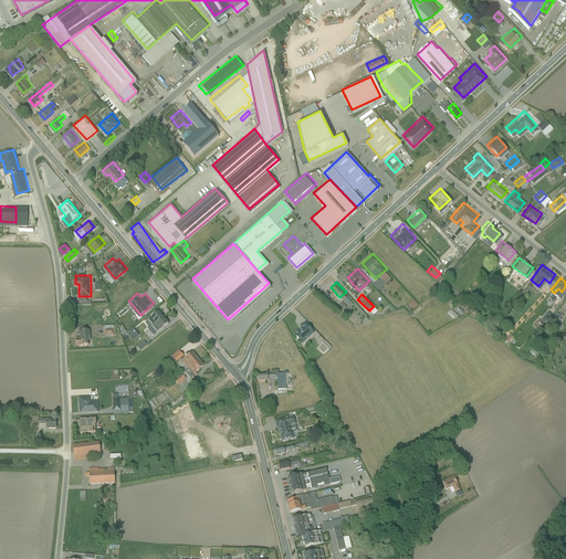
[(409,295),(404,299),(408,304),(413,301),(409,295)]
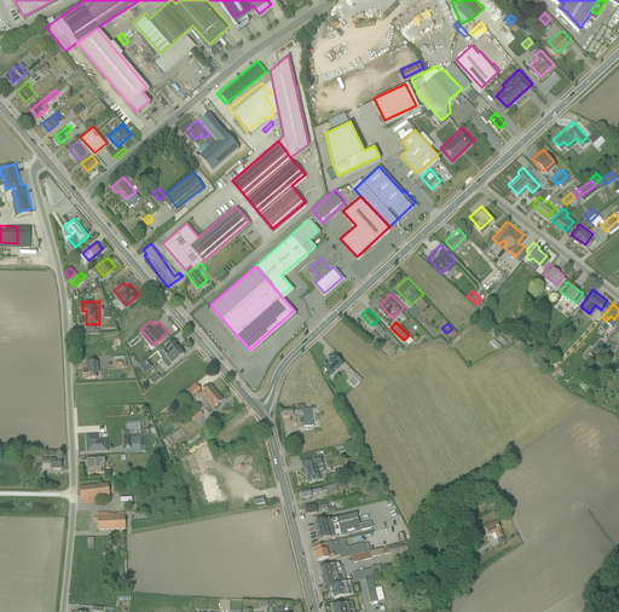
[(180,345),(175,338),(163,347),(169,354),(180,345)]
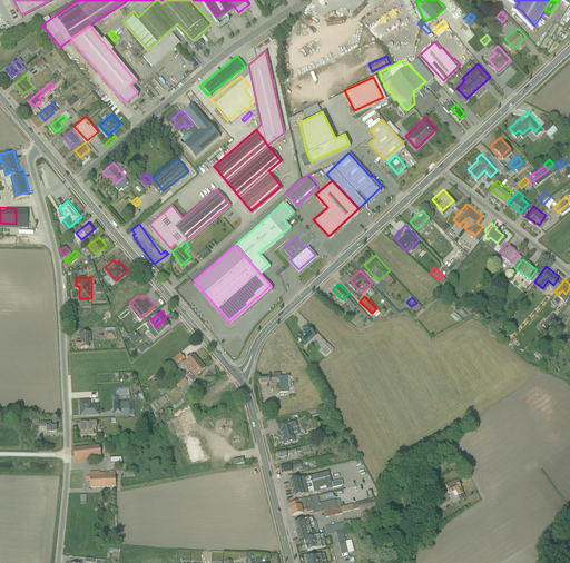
[(166,317),(156,326),(160,332),(172,324),(166,317)]
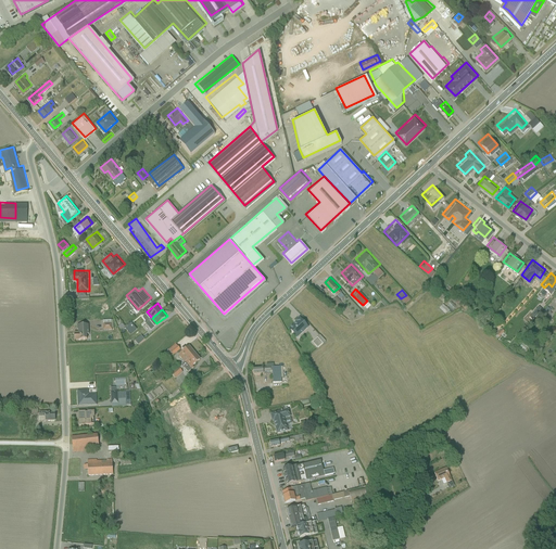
[(289,324),(298,334),(310,322),(301,313),(289,324)]
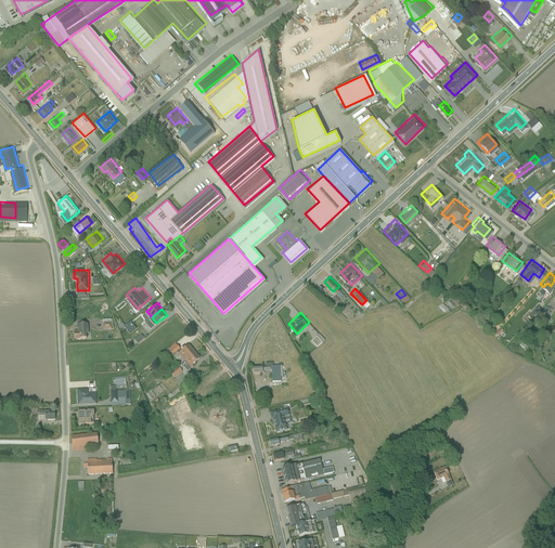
[(108,326),(107,314),(99,315),(99,326),(108,326)]
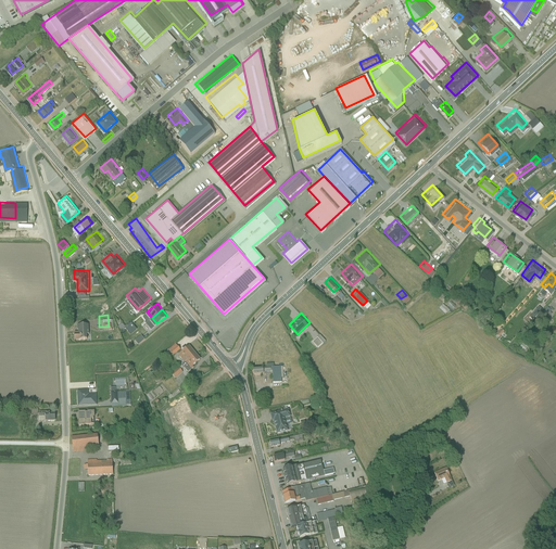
[(89,336),(88,331),(90,331),(90,321),(78,322),(78,328),(74,329),(75,337),(89,336)]
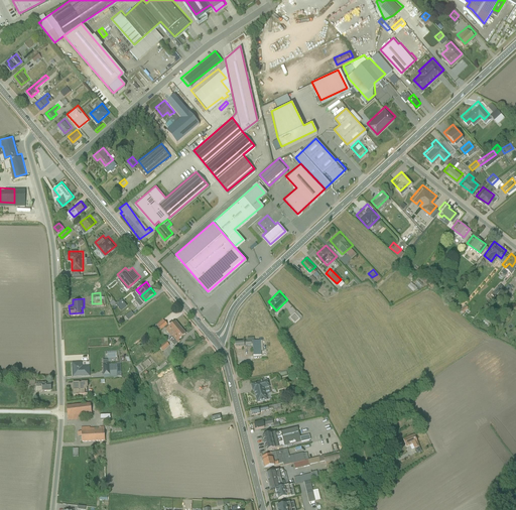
[(124,316),(131,311),(127,307),(121,312),(124,316)]
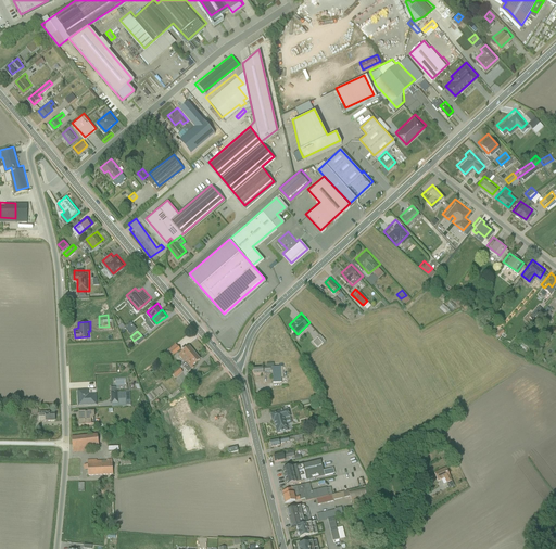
[(313,344),(319,340),(315,332),(308,336),(313,344)]
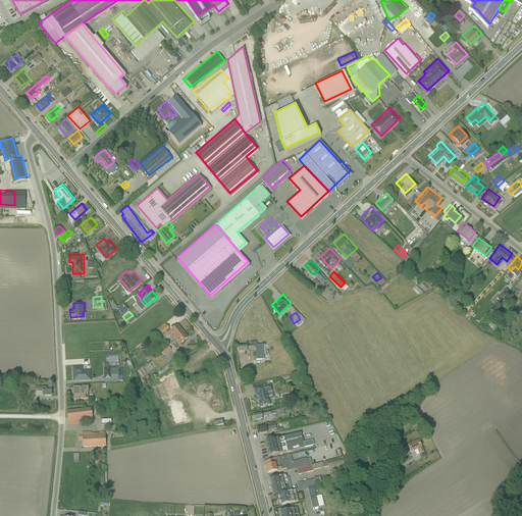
[(484,321),(488,325),(492,320),(487,316),(484,321)]
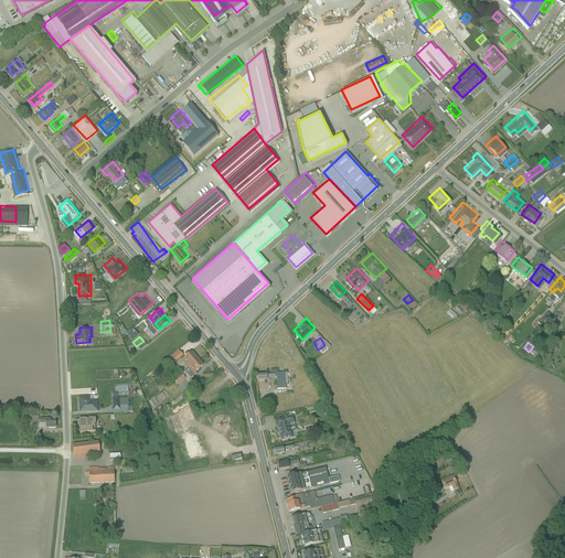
[(180,346),(170,354),(174,360),(184,351),(180,346)]
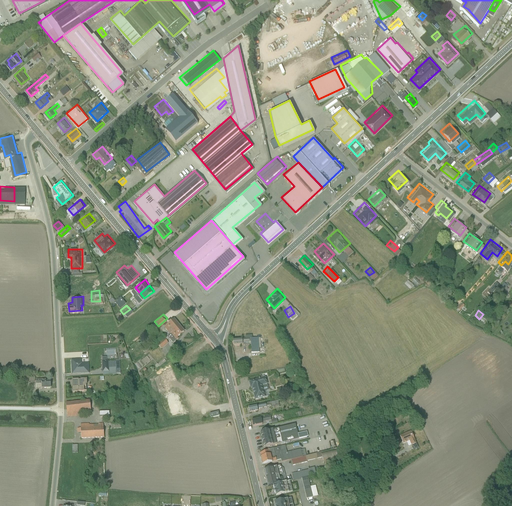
[(165,324),(171,330),(181,322),(175,315),(165,324)]
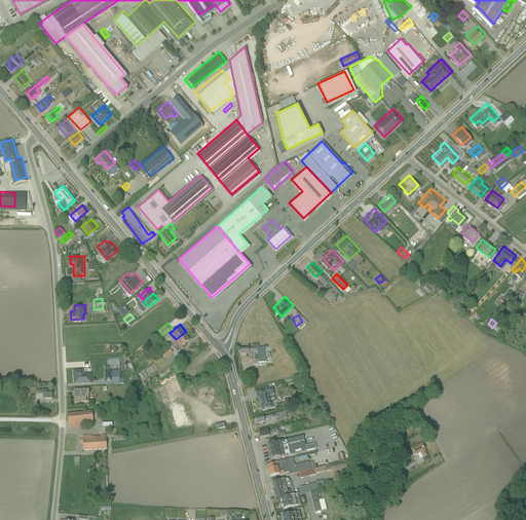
[(176,339),(181,345),(191,337),(186,331),(176,339)]
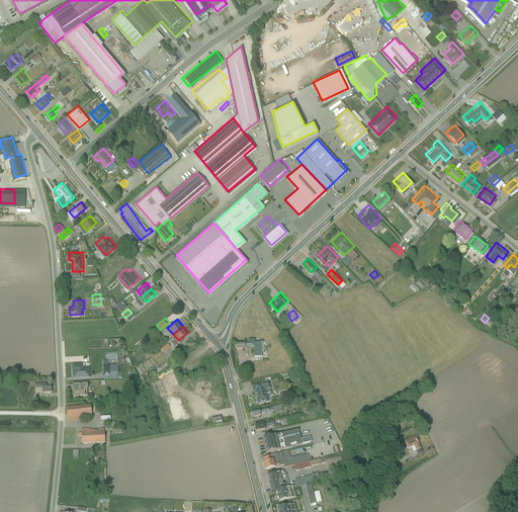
[(256,353),(263,352),(262,337),(236,339),(237,347),(255,345),(256,353)]
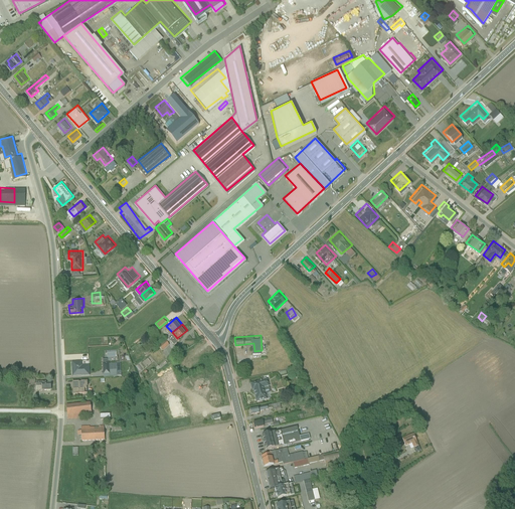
[(165,338),(159,343),(162,346),(167,341),(165,338)]
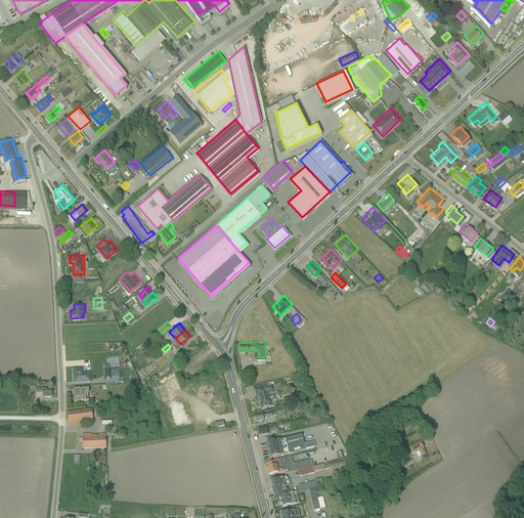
[(74,379),(92,379),(91,364),(73,365),(74,379)]
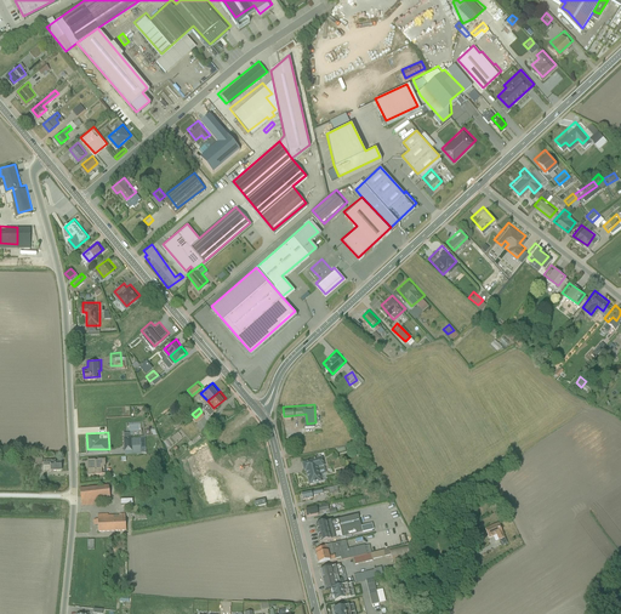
[(325,468),(322,453),(300,458),(305,481),(322,477),(319,470),(325,468)]
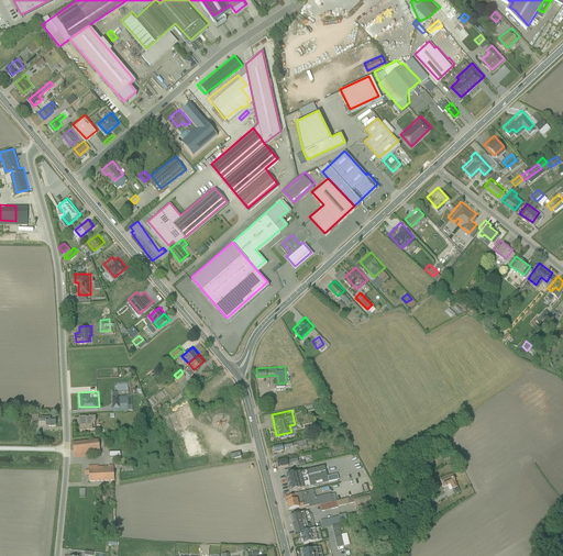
[(41,413),(41,419),(47,418),(47,423),(57,422),(57,415),(52,415),(52,412),(41,413)]
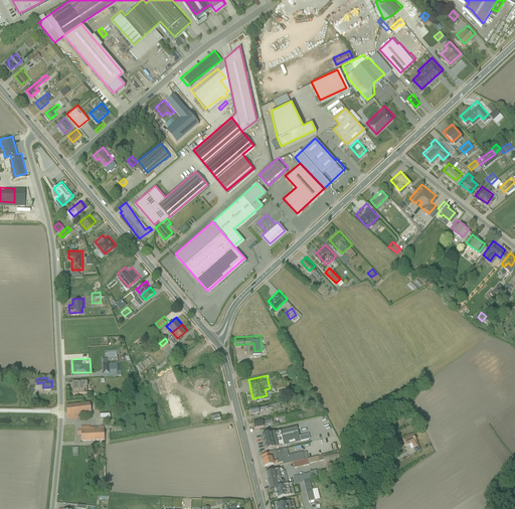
[(74,389),(90,388),(89,377),(74,378),(74,389)]
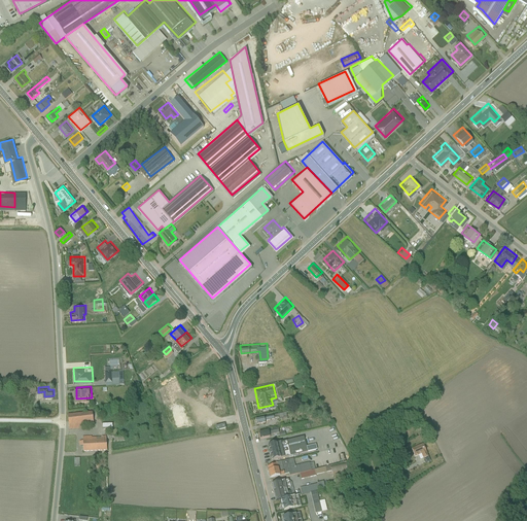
[(68,411),(69,425),(94,422),(93,414),(98,413),(98,408),(68,411)]
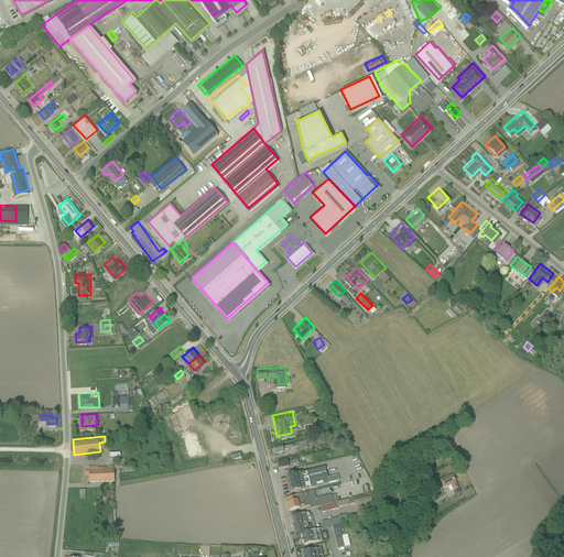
[(271,450),(292,446),(291,440),(270,445),(271,450)]
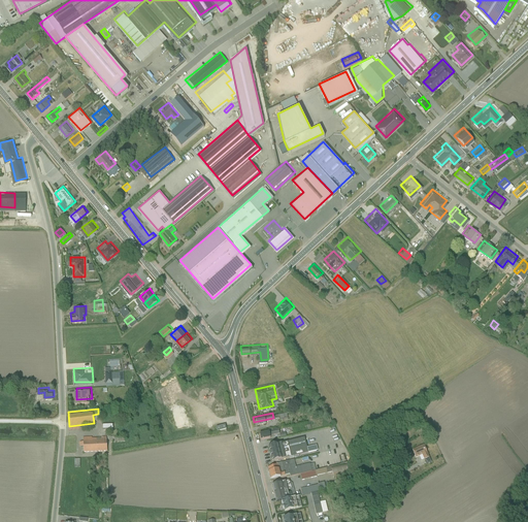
[(257,435),(276,431),(275,426),(256,430),(257,435)]
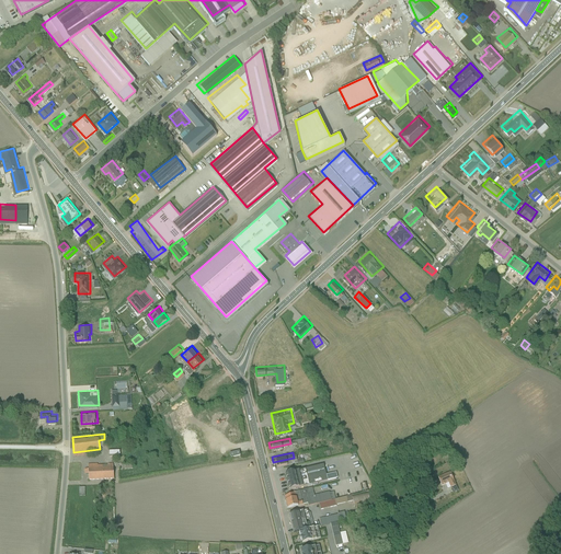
[(90,476),(115,474),(114,459),(89,461),(90,476)]
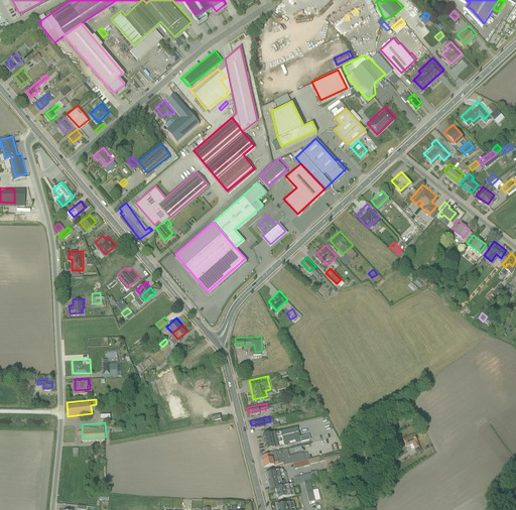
[(263,447),(282,442),(278,427),(260,431),(263,447)]
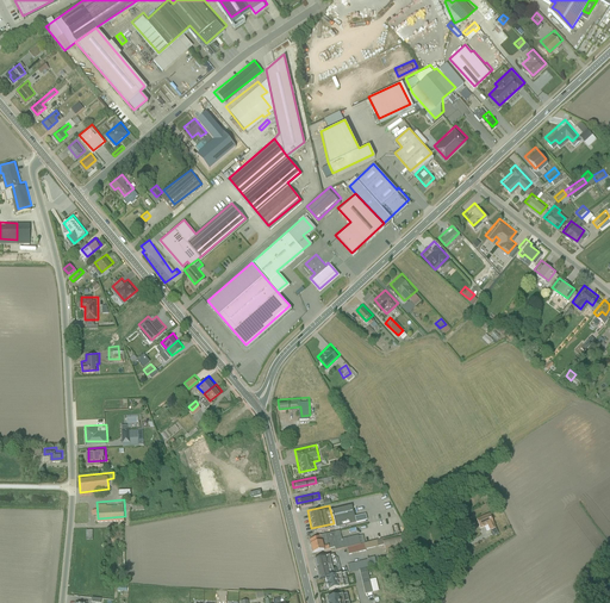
[(489,526),(493,523),(486,509),(473,516),(478,524),(485,520),(489,526)]
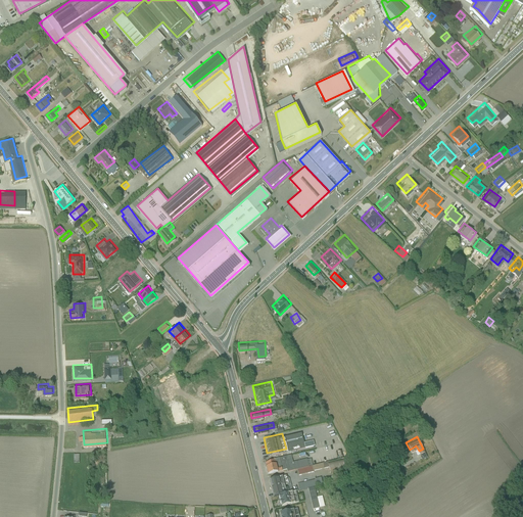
[(266,470),(276,468),(273,457),(263,460),(266,470)]
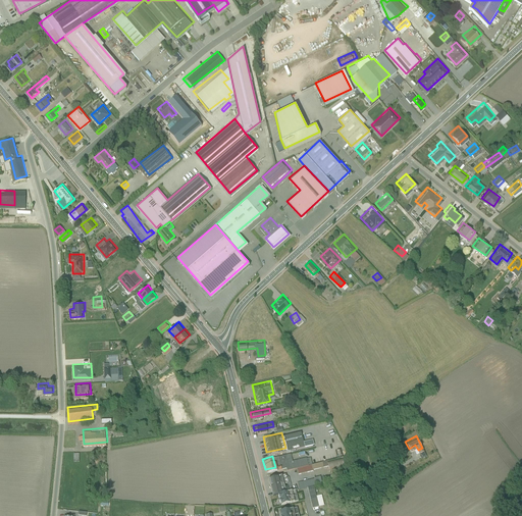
[(268,483),(288,478),(285,470),(266,475),(268,483)]
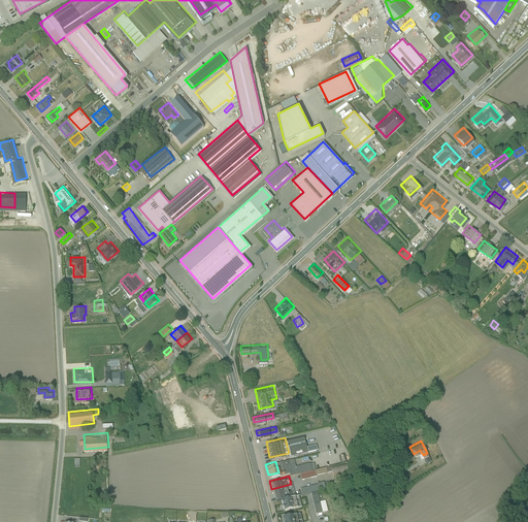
[(271,489),(273,498),(293,493),(291,484),(271,489)]
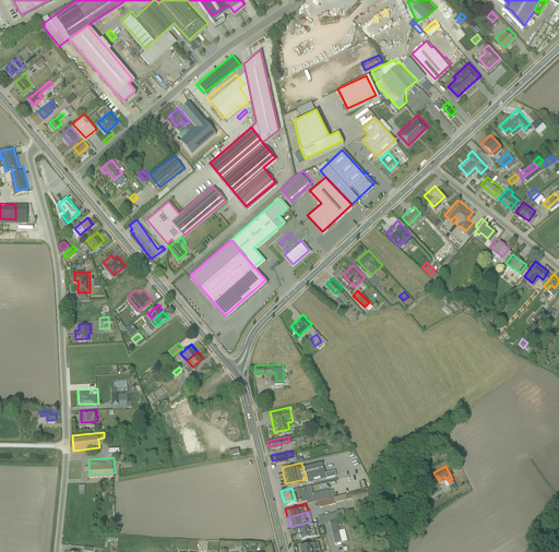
[(330,539),(343,537),(341,525),(335,526),(333,516),(325,517),(330,539)]
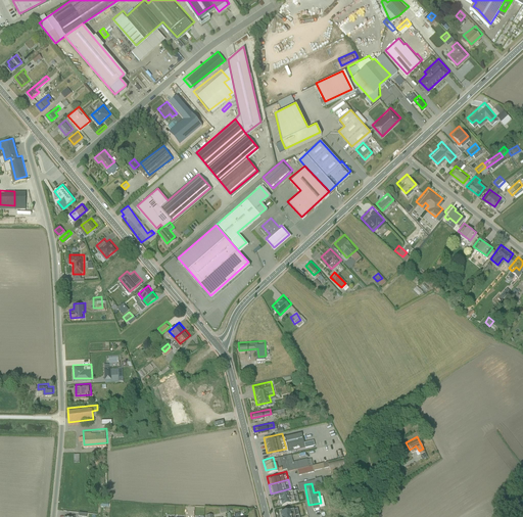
[(274,503),(292,499),(290,488),(271,494),(274,503)]
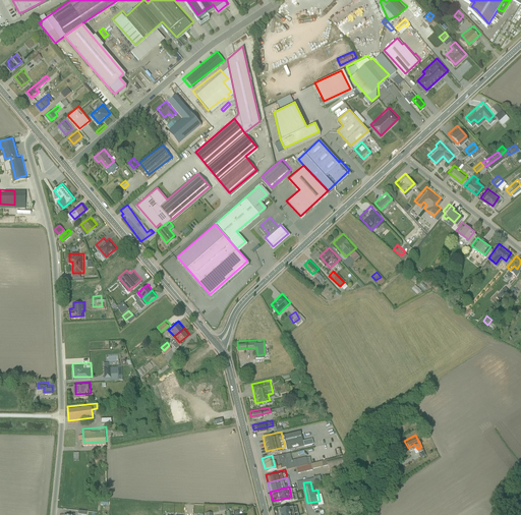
[(276,514),(297,514),(295,502),(275,507),(276,514)]
